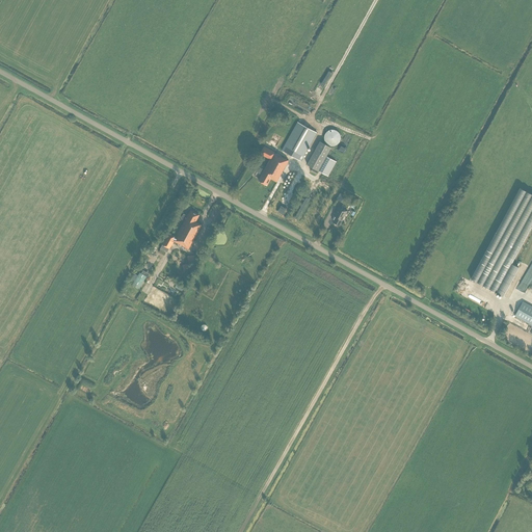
[(300,160),(316,132),(298,122),(282,151),(300,160)]
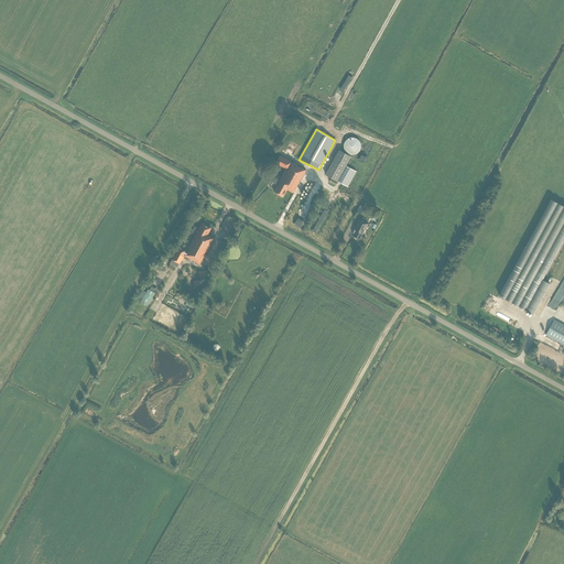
[(350,154),(353,154),(354,154),(355,154),(357,153),(358,153),(359,152),(360,150),(360,149),(361,148),(361,145),(361,144),(360,143),(360,141),(359,140),(358,139),(357,139),(356,138),(354,138),(353,137),(351,138),(349,138),(348,138),(347,139),(346,140),(345,141),(344,143),(344,144),(344,145),(344,148),(344,149),(345,150),(346,151),(347,152),(348,153),(349,154),(350,154)]
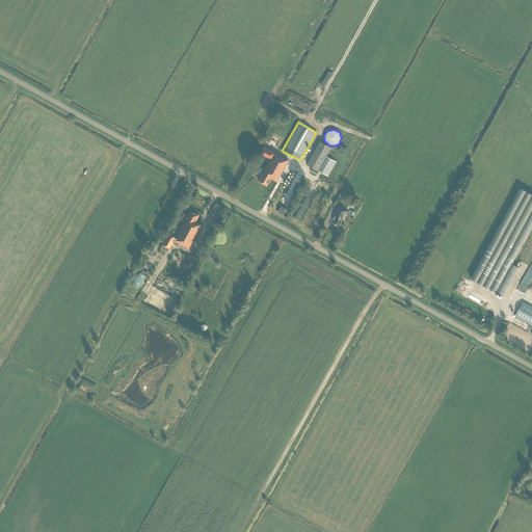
[(318,170),(330,148),(319,140),(307,164),(318,170)]
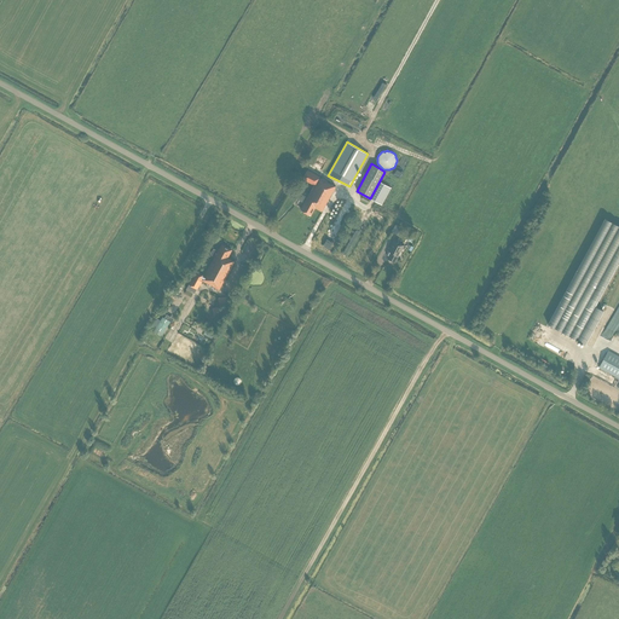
[(314,208),(322,212),(335,186),(318,178),(319,177),(307,169),(302,178),(314,185),(307,197),(302,195),(300,201),(305,203),(301,210),(310,215),(313,210),(313,209),(314,208)]
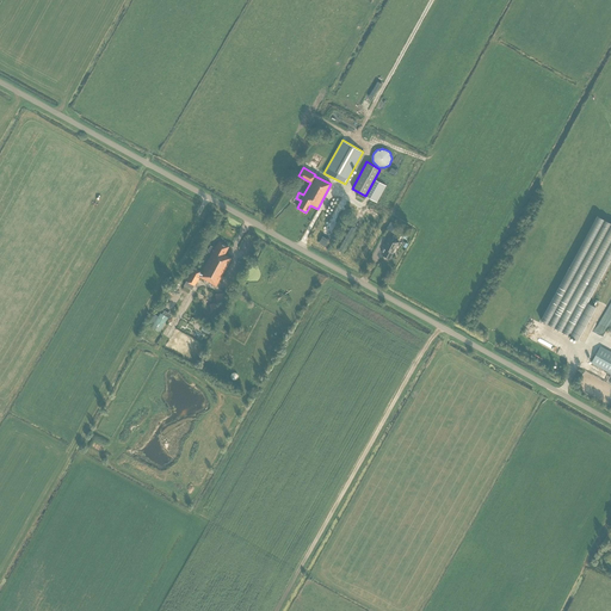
[(377,202),(387,185),(375,179),(366,196),(377,202)]
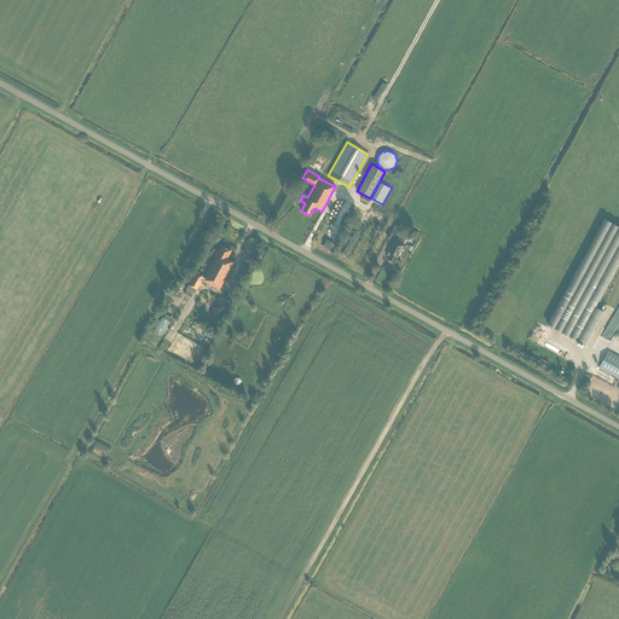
[(618,261),(618,225),(605,218),(547,324),(585,345),(603,311),(595,306),(618,261)]
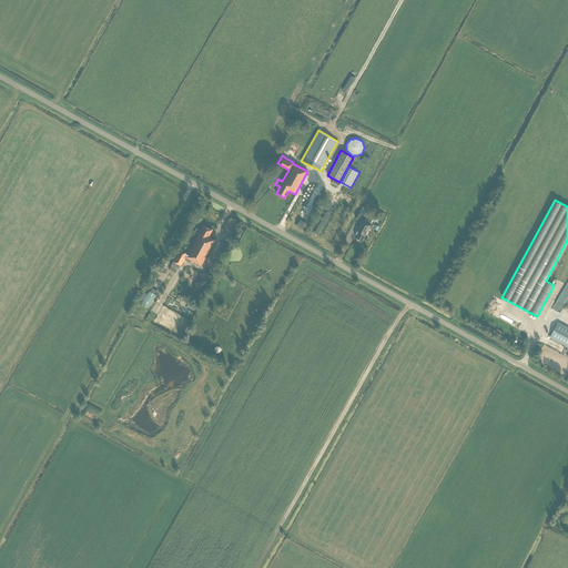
[(381,219),(382,217),(379,216),(381,215),(376,213),(372,220),(376,223),(379,217),(381,219)]
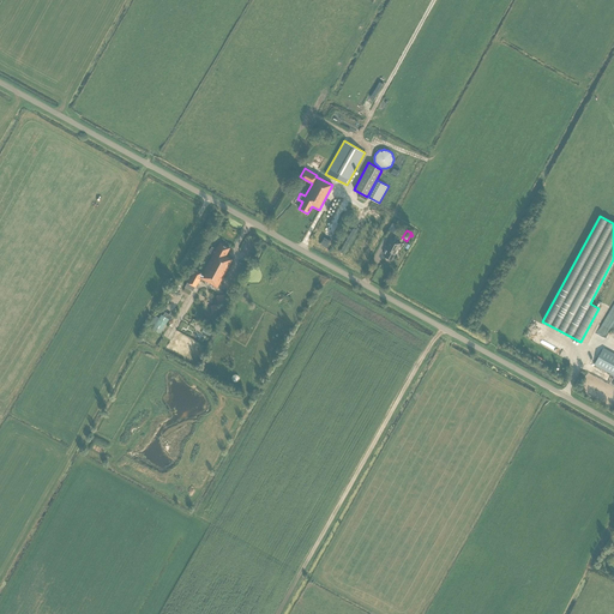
[(391,260),(398,247),(401,242),(391,236),(384,248),(385,250),(383,252),(386,254),(384,257),(391,260)]
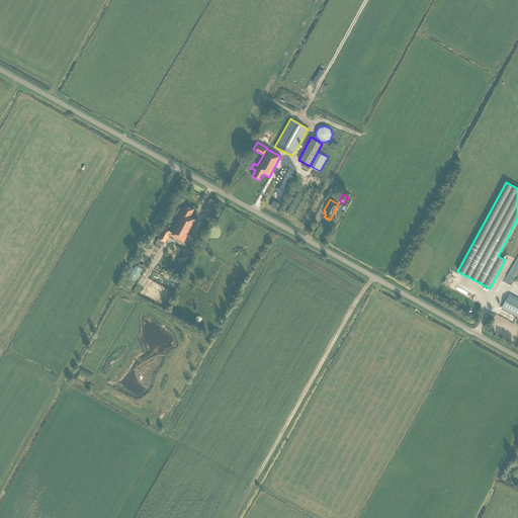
[(191,213),(193,209),(185,204),(183,209),(182,209),(182,210),(179,208),(176,212),(180,214),(171,231),(164,227),(156,242),(163,246),(169,235),(183,242),(196,219),(190,216),(191,213)]
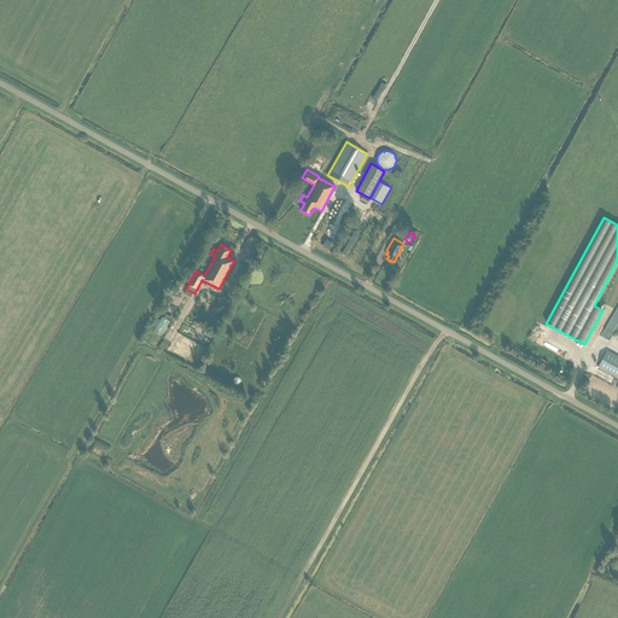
[(163,332),(170,321),(163,316),(156,327),(163,332)]
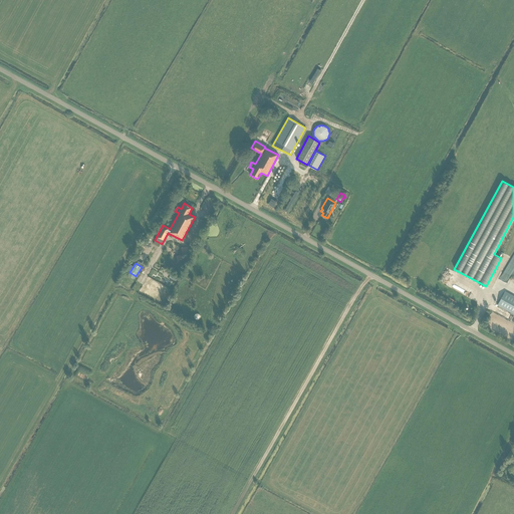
[(176,281),(174,280),(175,279),(170,276),(168,280),(170,281),(168,284),(173,287),(176,281)]
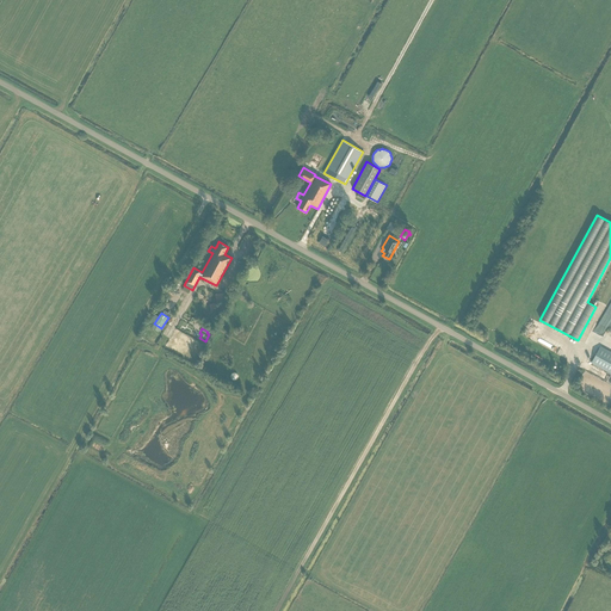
[(610,351),(600,346),(592,363),(610,372),(610,351)]
